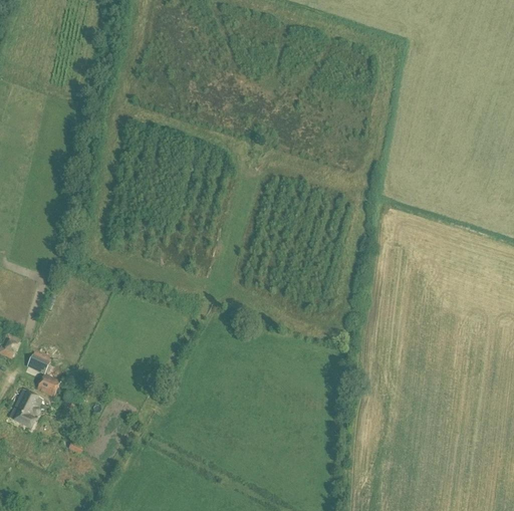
[(0,346),(0,351),(12,357),(21,338),(7,332),(0,346)]
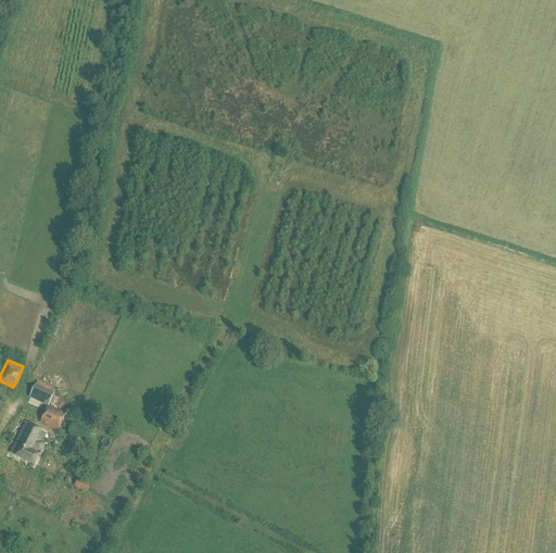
[(40,419),(59,428),(66,411),(50,403),(55,391),(37,382),(29,396),(48,404),(40,419)]
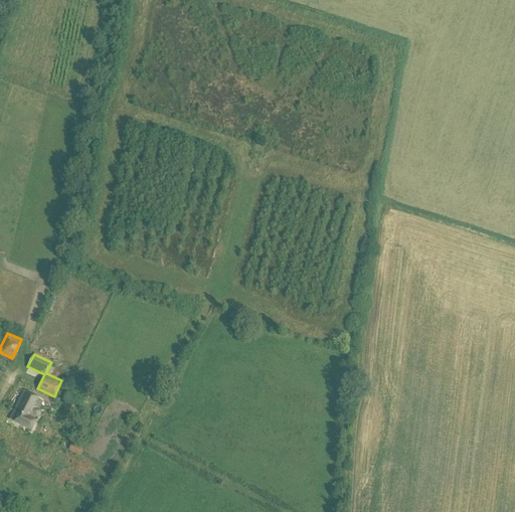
[(39,408),(39,407),(43,399),(23,389),(9,417),(31,429),(37,417),(33,415),(34,413),(35,414),(37,414),(37,413),(38,413),(39,413),(39,412),(40,411),(40,410),(40,409),(39,408)]
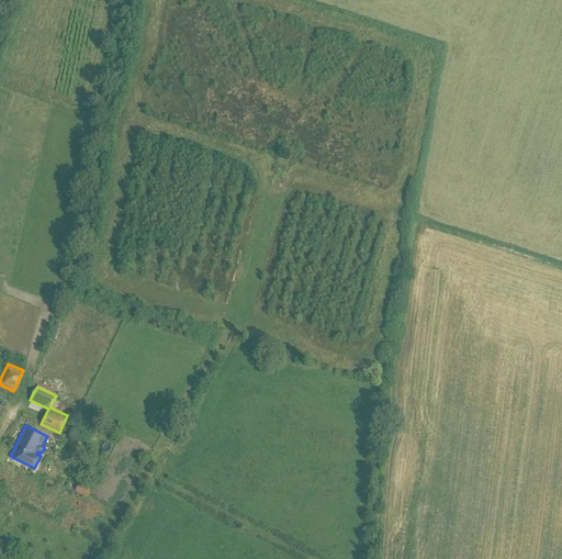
[(67,454),(78,459),(85,445),(75,439),(67,454)]
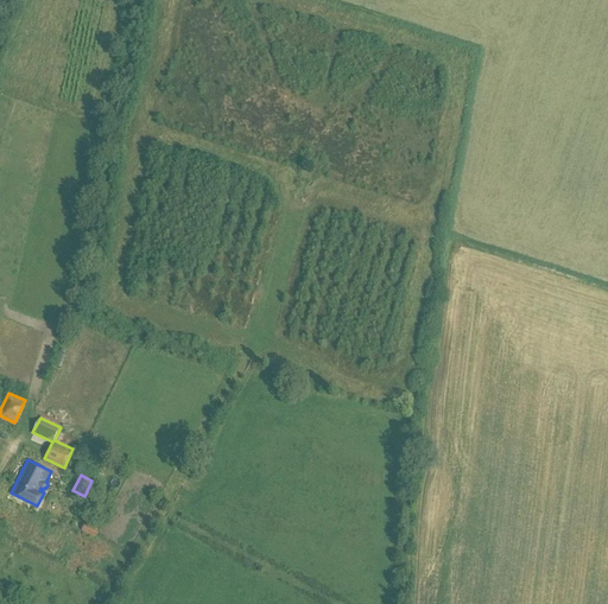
[(82,529),(96,536),(100,528),(86,521),(82,529)]
